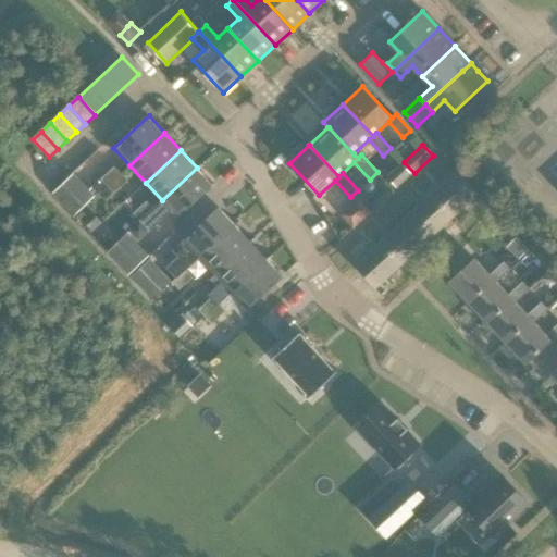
[(386,177),(397,189),(412,175),(401,163),(386,177)]
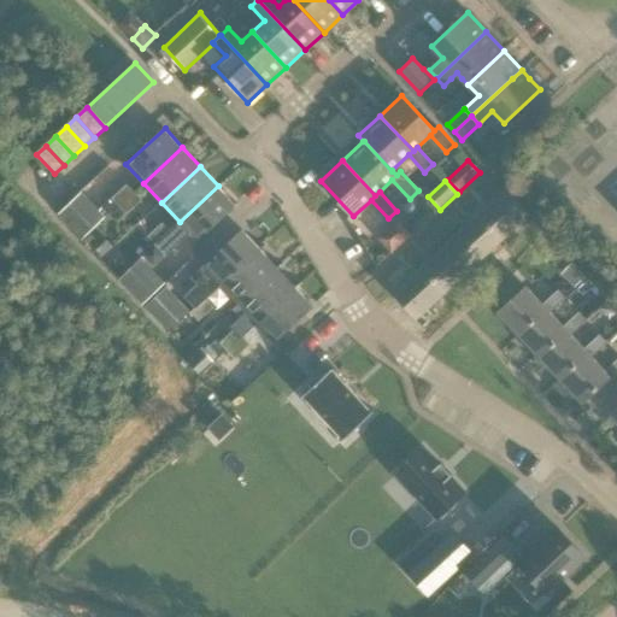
[(115,199),(121,205),(134,192),(128,184),(113,198),(115,199)]
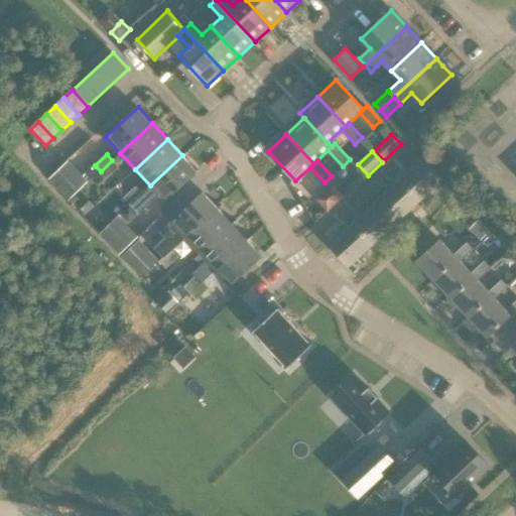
[(165,202),(198,171),(182,155),(150,185),(142,192),(130,204),(139,214),(158,196),(165,202)]
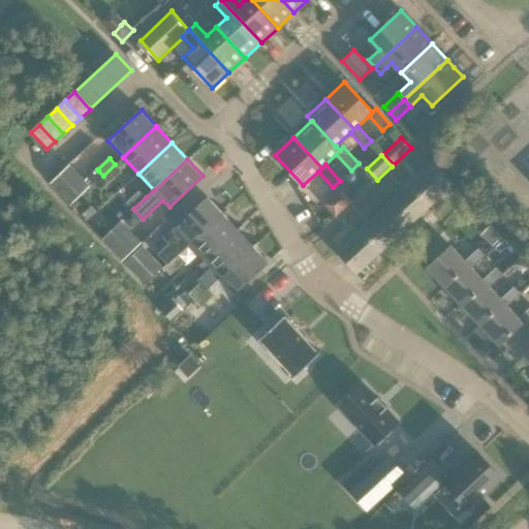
[(435,161),(411,183),(431,205),(456,183),(435,161)]
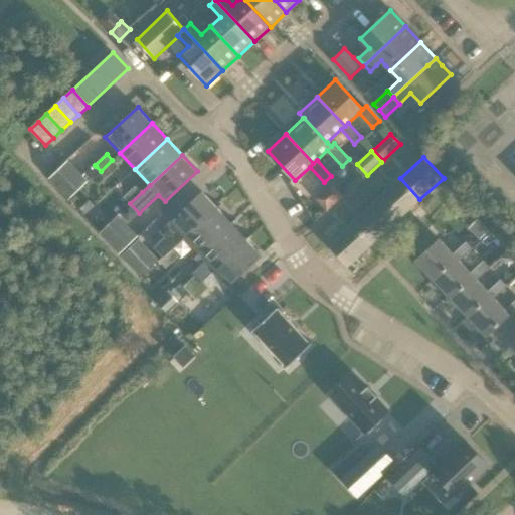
[(49,178),(68,199),(89,181),(69,160),(49,178)]
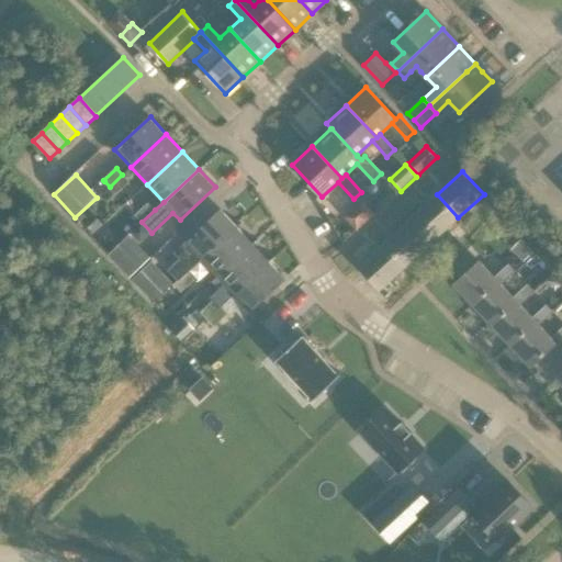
[(128,182),(122,175),(110,187),(116,194),(128,182)]
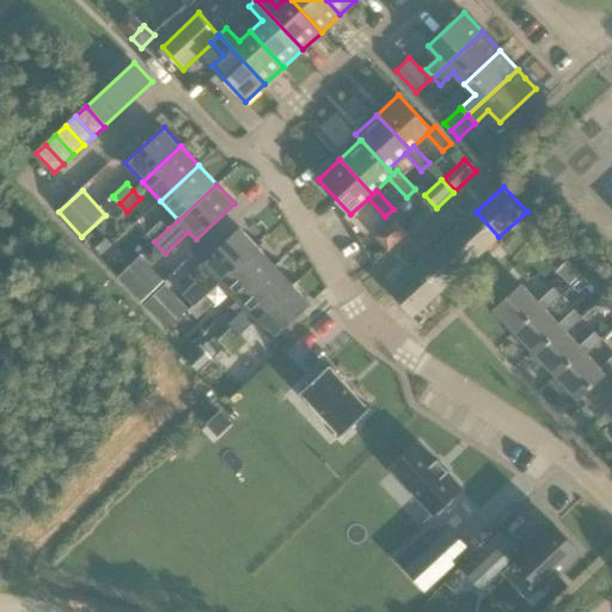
[(147,234),(154,242),(169,228),(161,220),(147,234)]
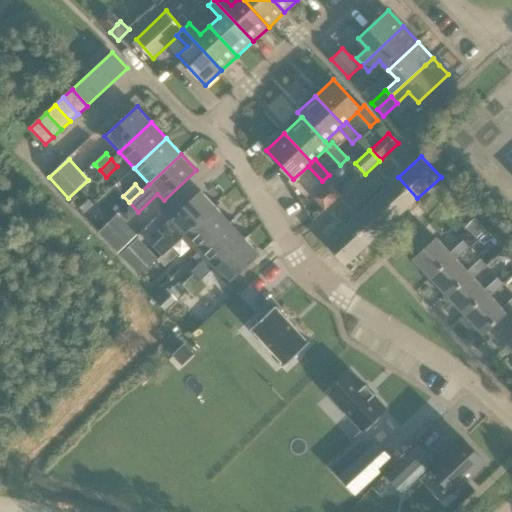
[(184,237),(216,207),(201,190),(169,220),(184,237)]
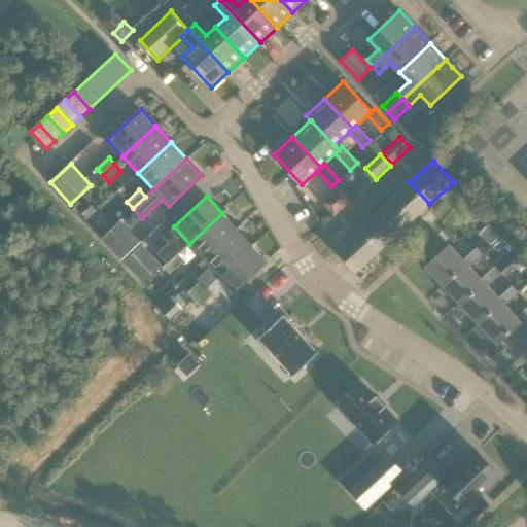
[(385,206),(360,229),(381,250),(406,227),(385,206)]
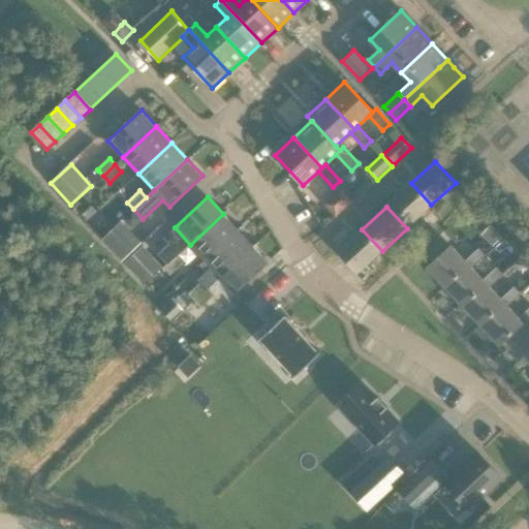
[(142,220),(133,211),(124,219),(132,228),(142,220)]
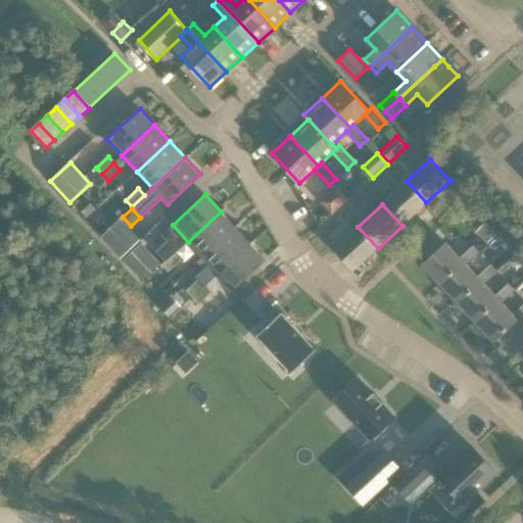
[(236,227),(221,211),(188,242),(202,258),(236,227)]
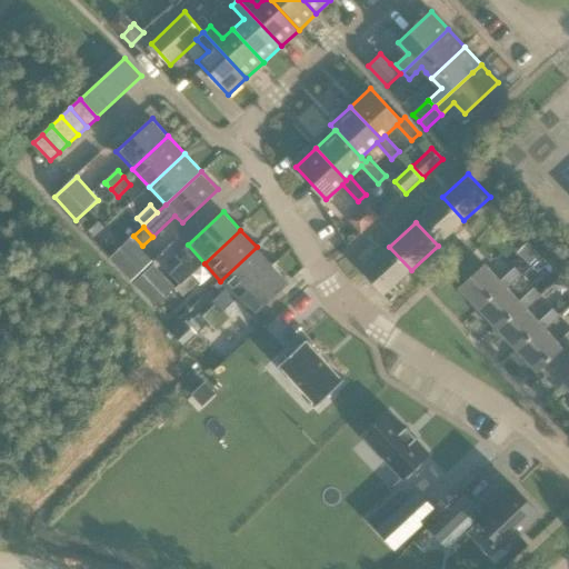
[(110,257),(132,280),(152,260),(130,238),(110,257)]
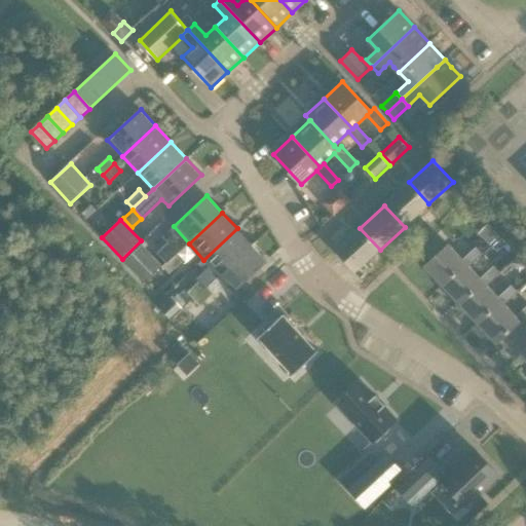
[(253,245),(237,228),(203,260),(199,263),(205,269),(197,277),(200,280),(188,292),(194,299),(207,287),(219,275),(253,245)]
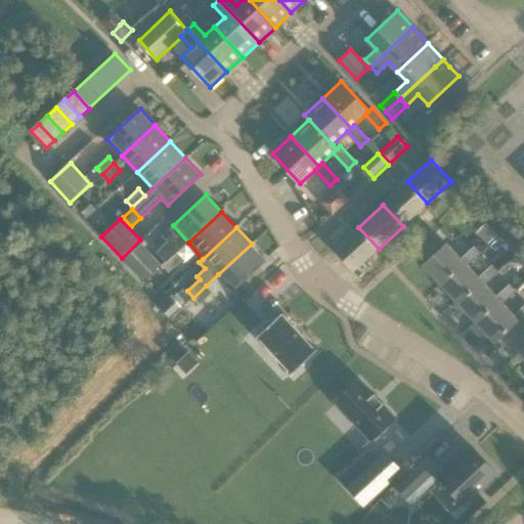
[(424,265),(442,285),(466,263),(468,265),(481,253),(475,246),(462,258),(447,243),(424,265)]
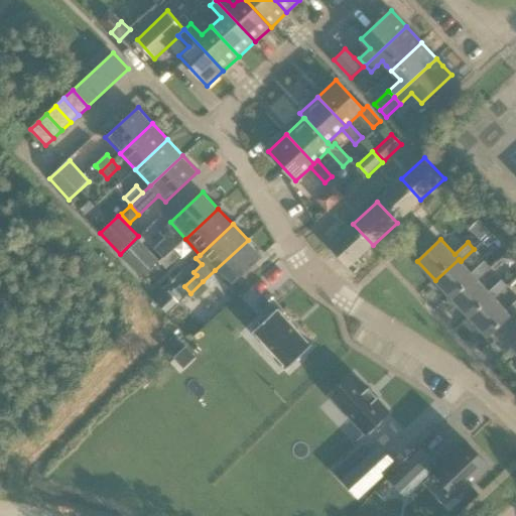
[(122,256),(141,277),(159,260),(139,240),(122,256)]
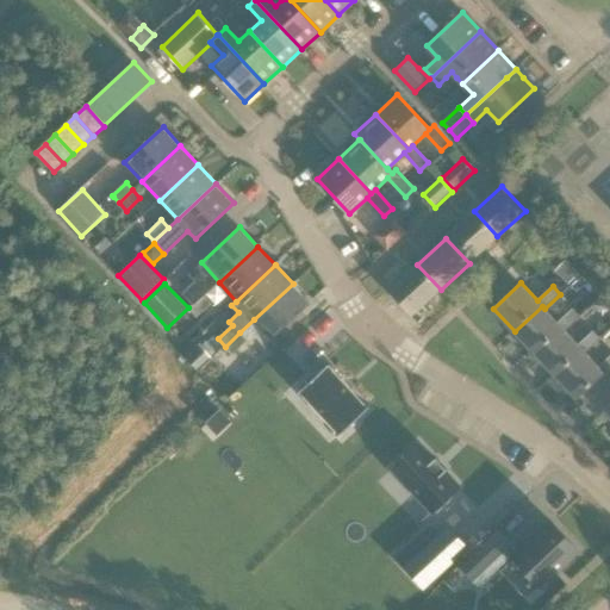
[(293,284),(254,319),(272,340),(311,304),(293,284)]
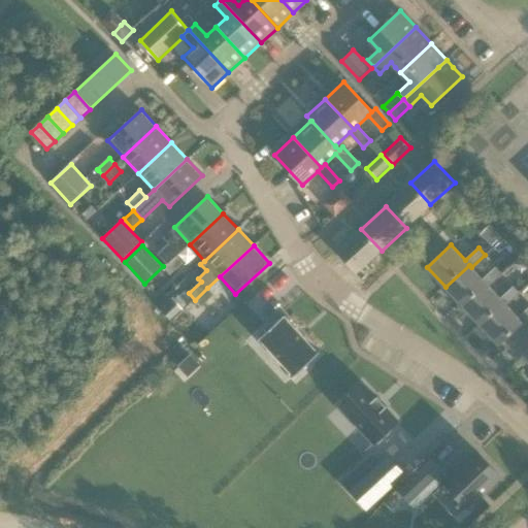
[(183,262),(176,256),(165,267),(170,273),(183,262)]
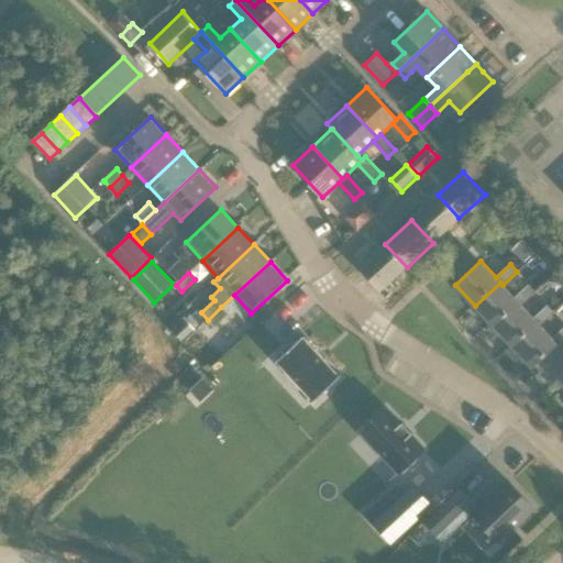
[(503,285),(500,283),(475,306),(494,327),(519,302),(521,306),(536,291),(529,284),(515,298),(503,285)]
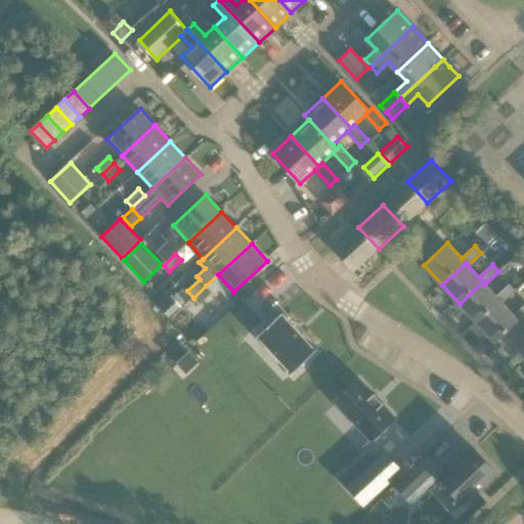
[(485,285),(483,281),(460,304),(478,322),(500,301),(503,303),(517,291),(510,284),(496,296),(485,285)]
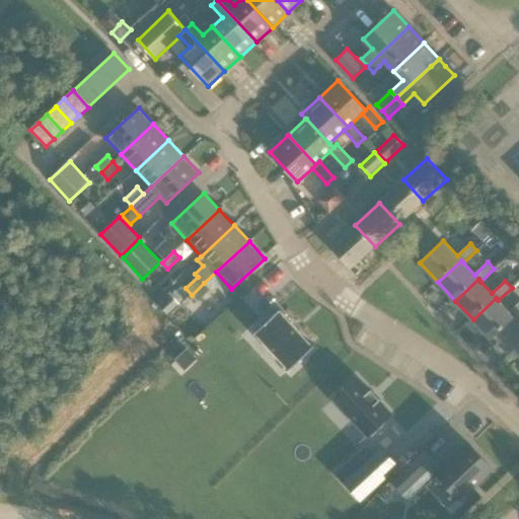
[(204,283),(192,295),(198,301),(210,290),(204,283)]
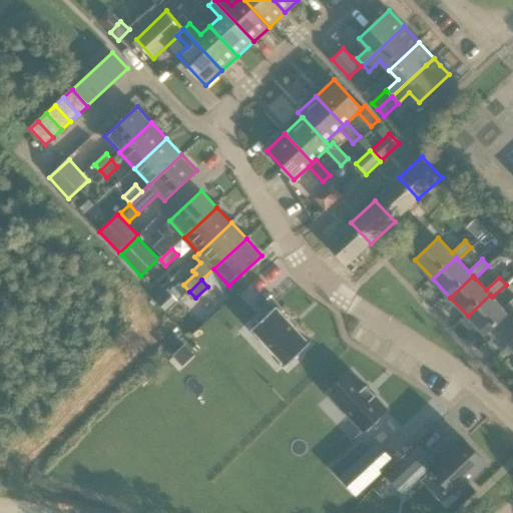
[(168,291),(177,301),(183,295),(174,286),(168,291)]
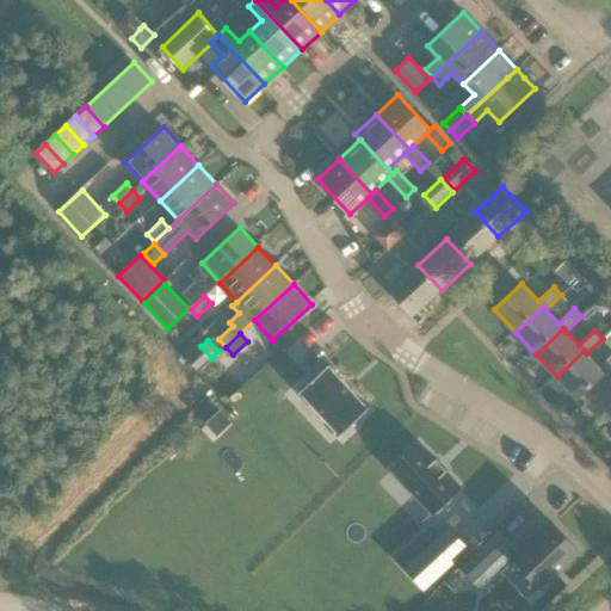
[(201,346),(187,358),(198,370),(211,358),(201,346)]
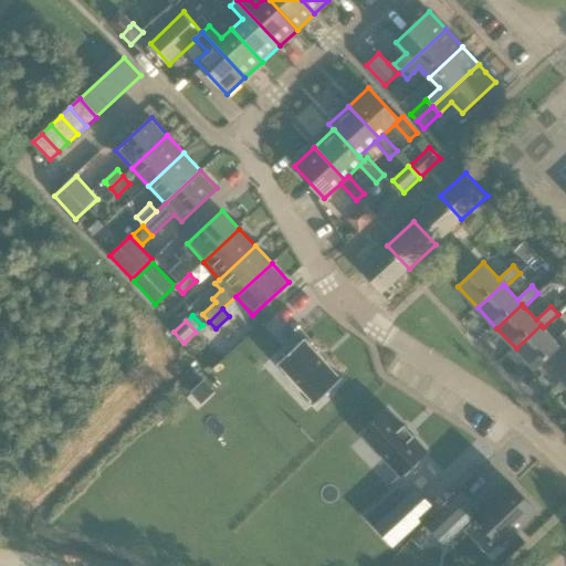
[(541,325),(516,348),(535,369),(559,346),(562,348),(565,344),(565,329),(555,341),(543,327),(541,325)]
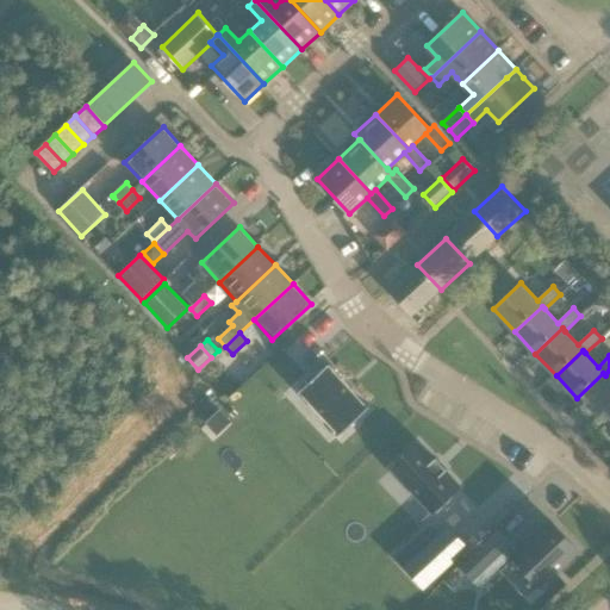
[(300,391),(341,435),(368,409),(328,366),(300,391)]
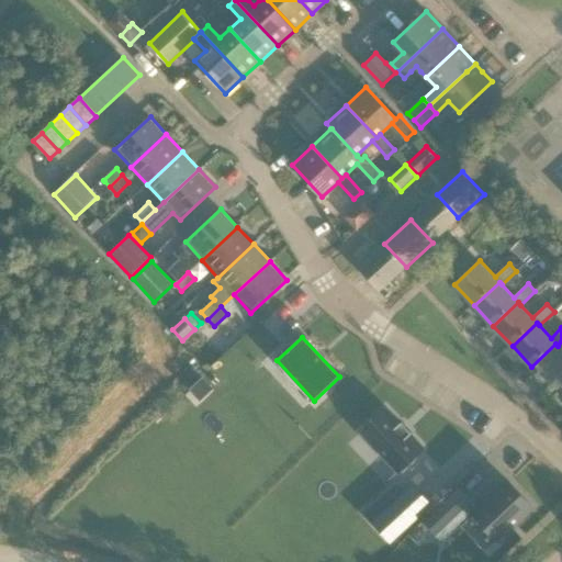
[(362,431),(400,471),(423,449),(409,435),(413,433),(411,430),(409,431),(403,425),(404,424),(402,422),(400,424),(386,409),(362,431)]
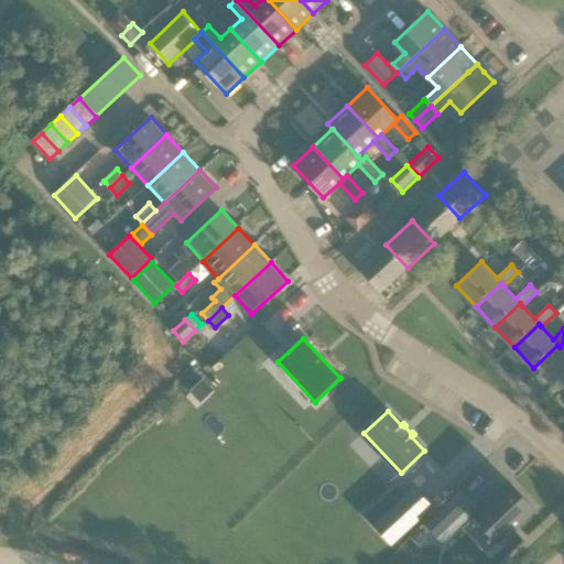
[(510,481),(475,516),(501,543),(537,509),(510,481)]
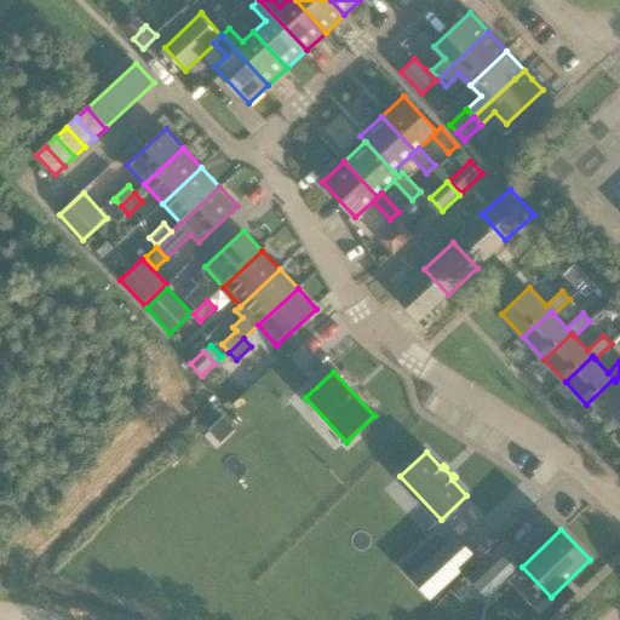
[(451,546),(418,579),(435,597),(476,557),(459,539),(451,546)]
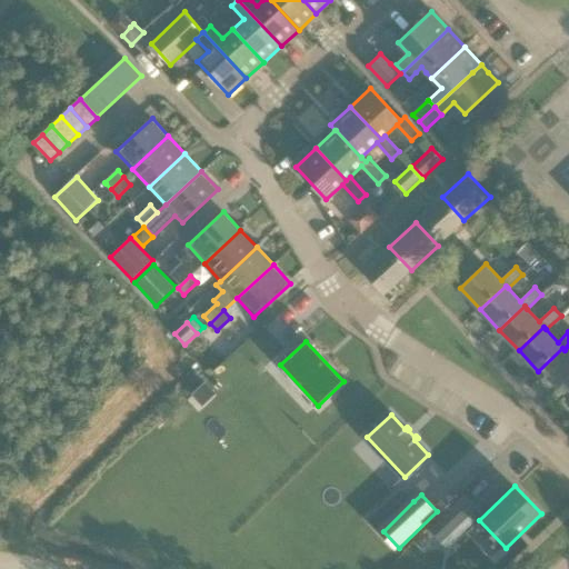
[(465,496),(436,523),(450,538),(479,510),(465,496)]
